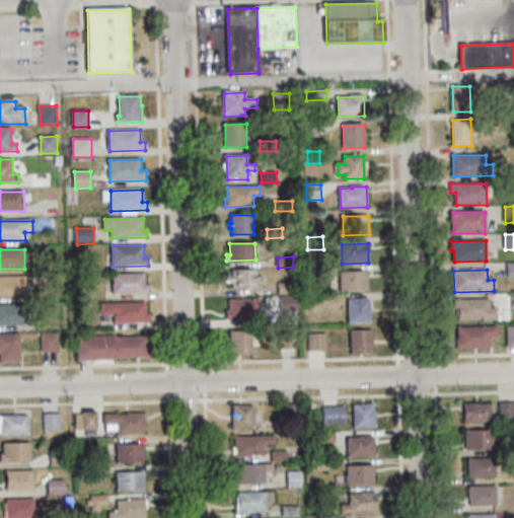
[(233,271),(255,271),(257,278),(262,278),(263,284),(257,284),(257,288),(233,288),(233,284),(227,284),(227,277),(233,277),(233,271)]
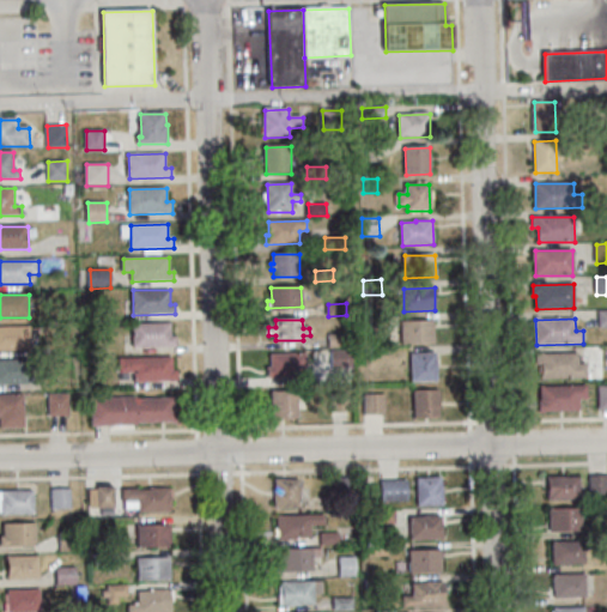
[(404,321),(433,320),(433,341),(404,343),(404,321)]
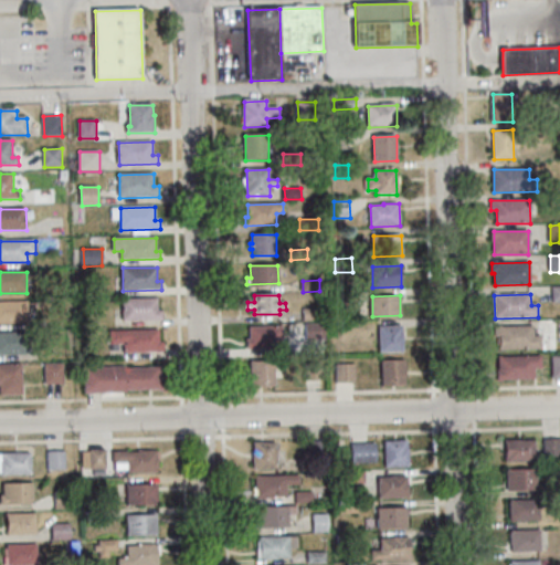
[(158,299),(158,312),(162,312),(164,321),(124,322),(124,300),(158,299)]
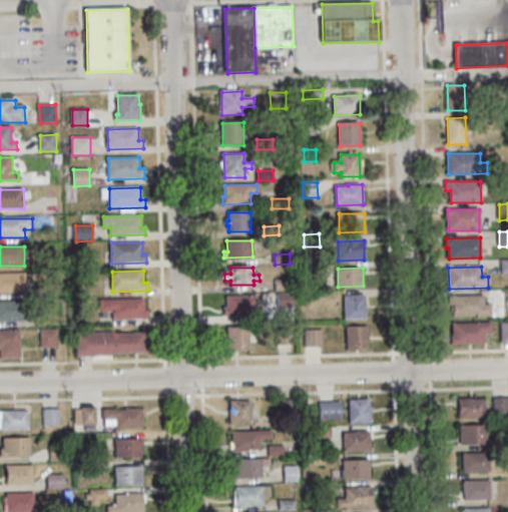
[(27,293),(0,293),(0,274),(26,274),(27,293)]
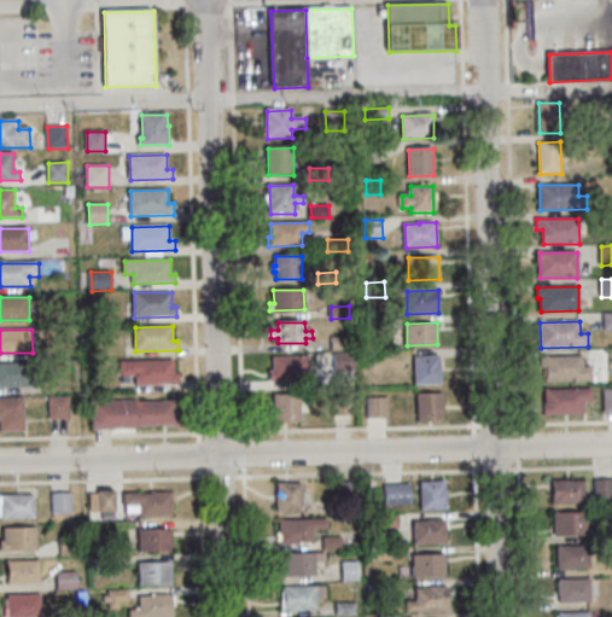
[(332,338),(349,338),(349,349),(333,350),(332,338)]
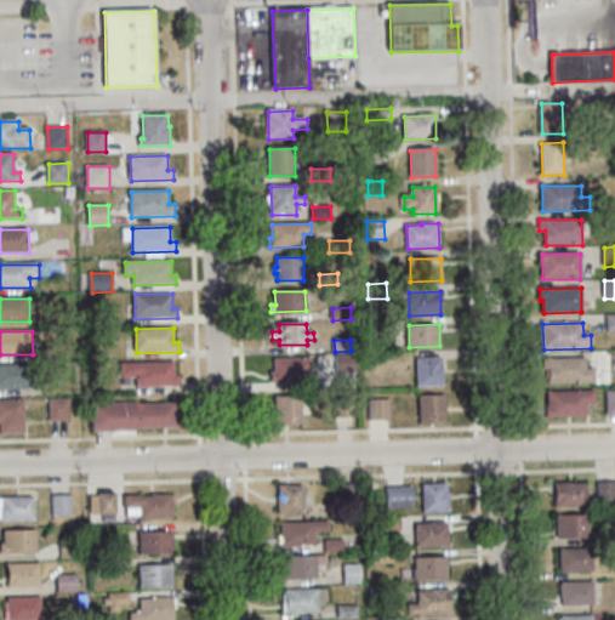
[(337,356),(357,356),(357,373),(339,374),(337,356)]
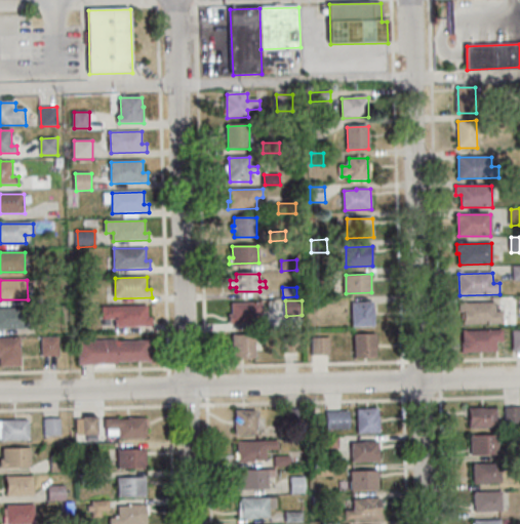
[(262,323),(230,324),(230,316),(233,316),(233,304),(262,303),(262,323)]
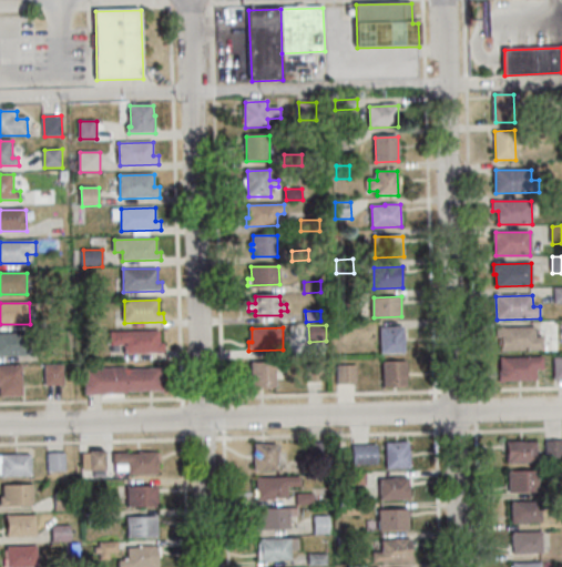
[(406,353),(382,354),(381,328),(404,327),(404,336),(405,336),(406,353)]
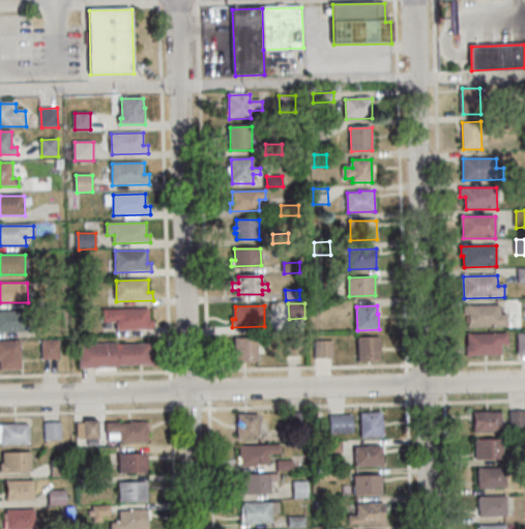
[(464,306),(500,305),(500,316),(507,316),(508,327),(470,327),(469,316),(465,316),(464,306)]
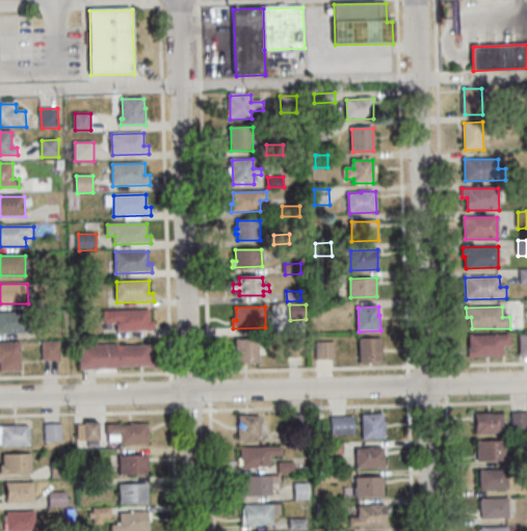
[(105,312),(150,311),(151,323),(154,323),(154,330),(117,332),(117,323),(105,323),(105,312)]
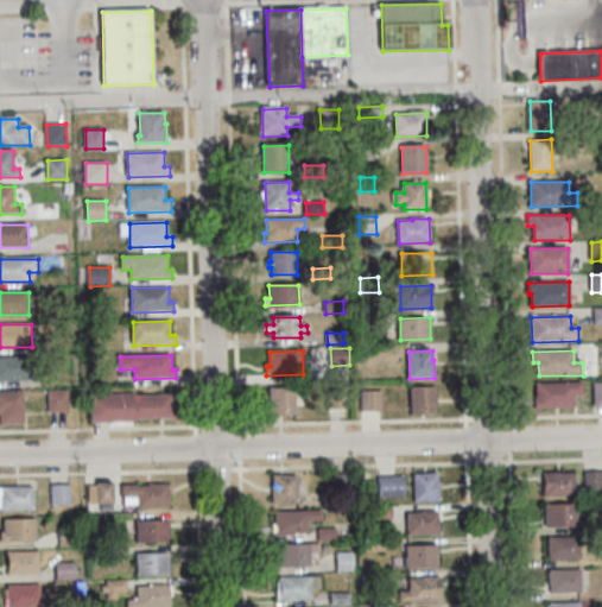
[(0,381),(0,358),(33,358),(33,381),(0,381)]
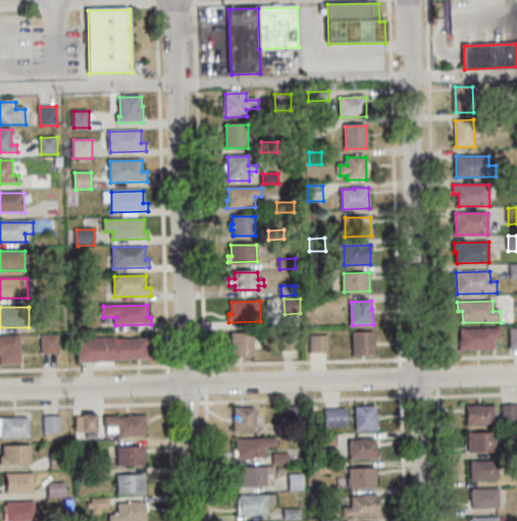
[(500,328),(500,341),(494,341),(494,349),(460,350),(459,329),(500,328)]
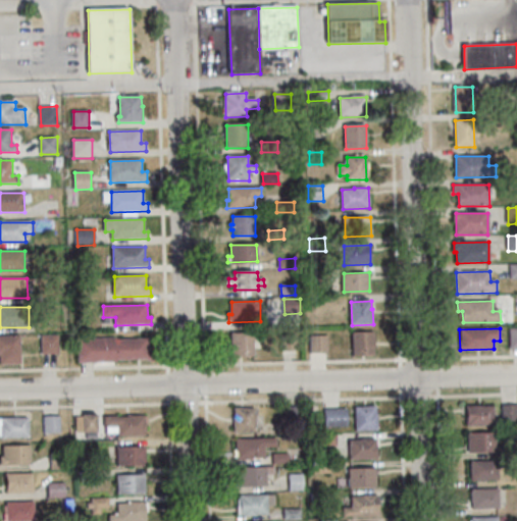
[(354,357),(353,334),(373,333),(374,356),(354,357)]
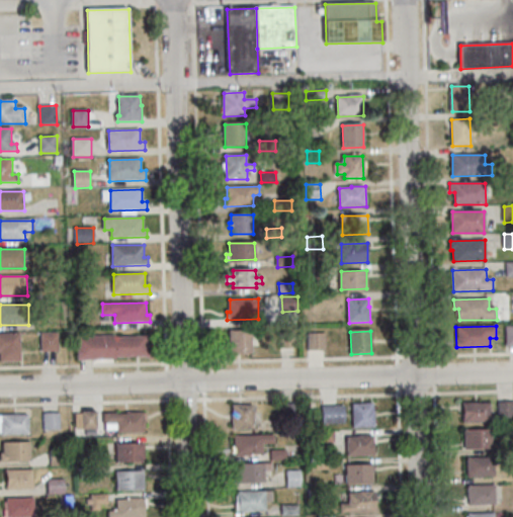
[(232,356),(231,332),(251,332),(252,355),(232,356)]
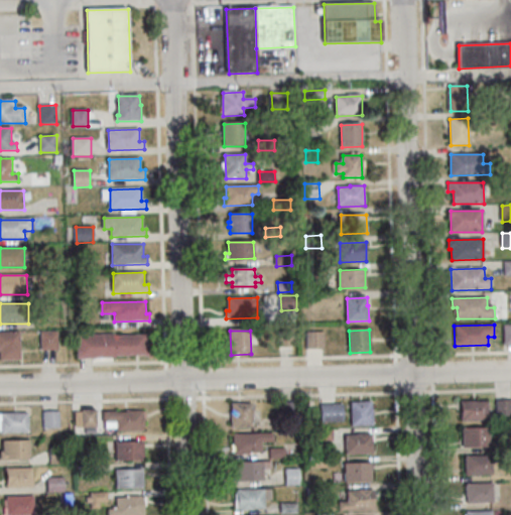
[(59,350),(43,350),(43,333),(59,332),(59,350)]
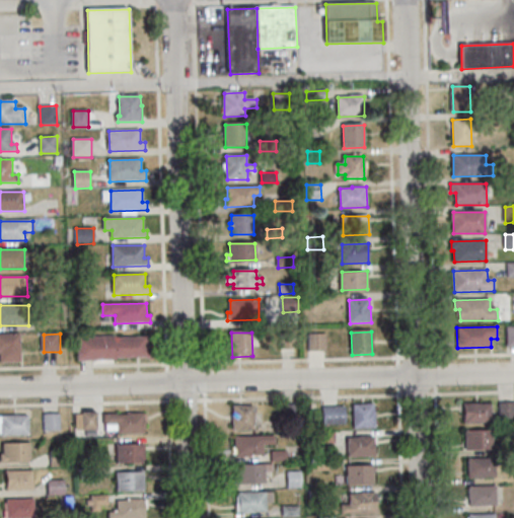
[(282,334),(295,334),(296,349),(283,350),(282,334)]
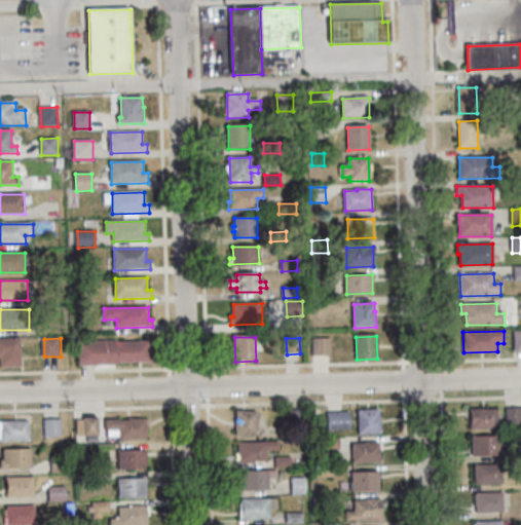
[(314,355),(313,339),(330,338),(330,355),(314,355)]
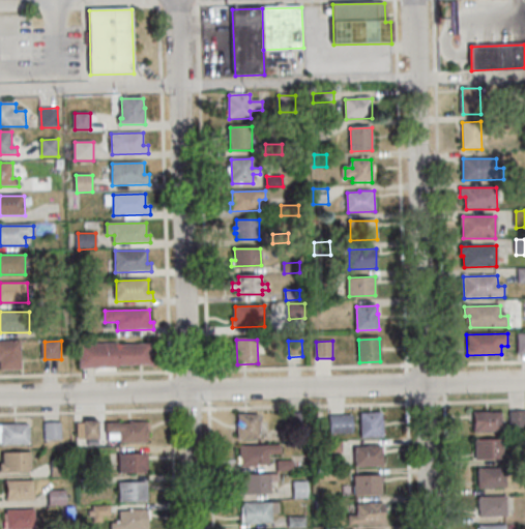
[(0,342),(21,342),(21,371),(1,371),(0,361),(0,342)]
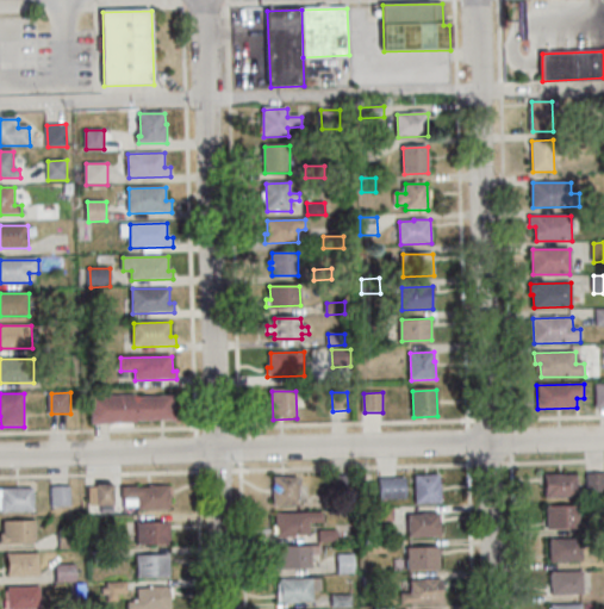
[(93,426),(92,397),(137,396),(137,398),(174,397),(174,411),(175,410),(176,421),(137,422),(137,424),(93,426)]
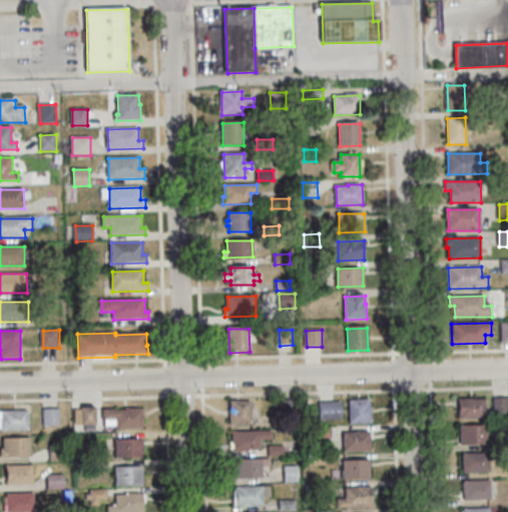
[(496,399),(507,398),(507,414),(497,415),(496,399)]
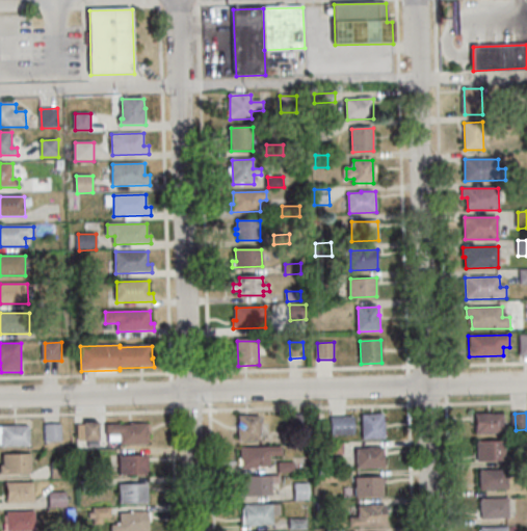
[(365,415),(386,414),(387,437),(366,439),(365,415)]
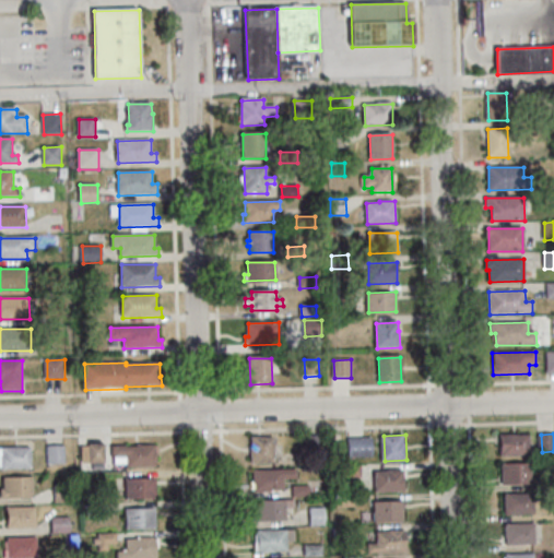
[(503,455),(502,436),(531,435),(531,454),(503,455)]
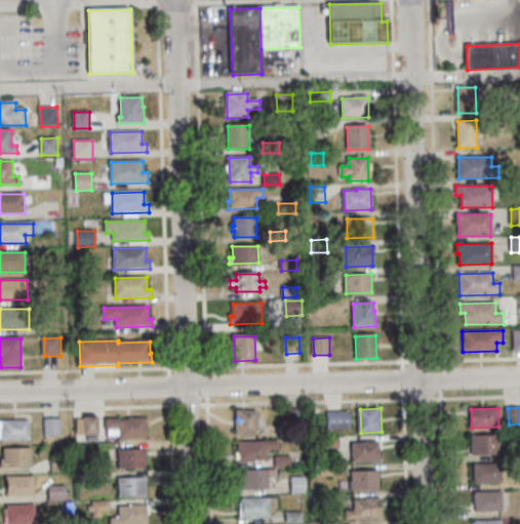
[(291,409),(301,409),(301,422),(292,422),(291,409)]
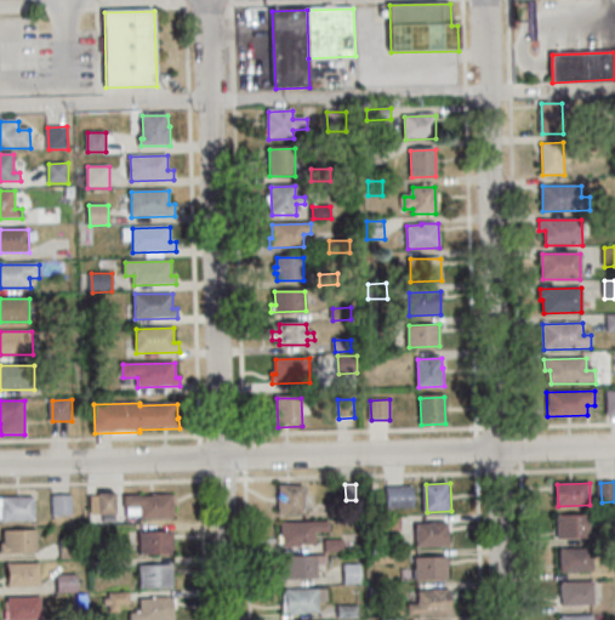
[(282,487),(307,485),(307,513),(282,513),(280,498),(282,498),(282,487)]
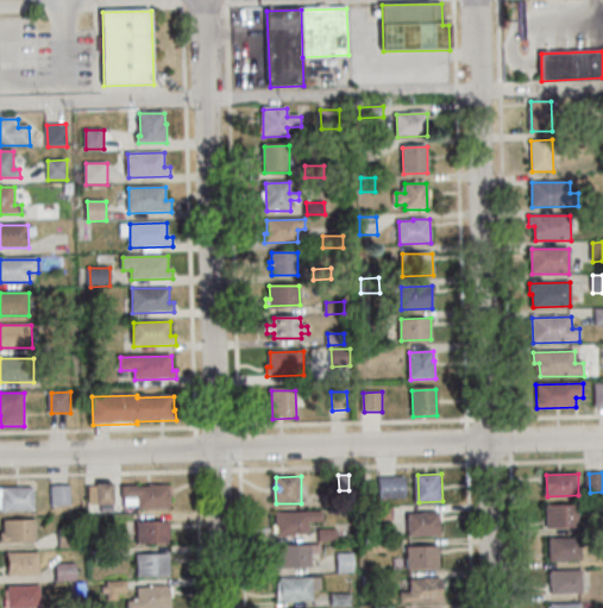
[(382,499),(381,478),(407,477),(408,497),(382,499)]
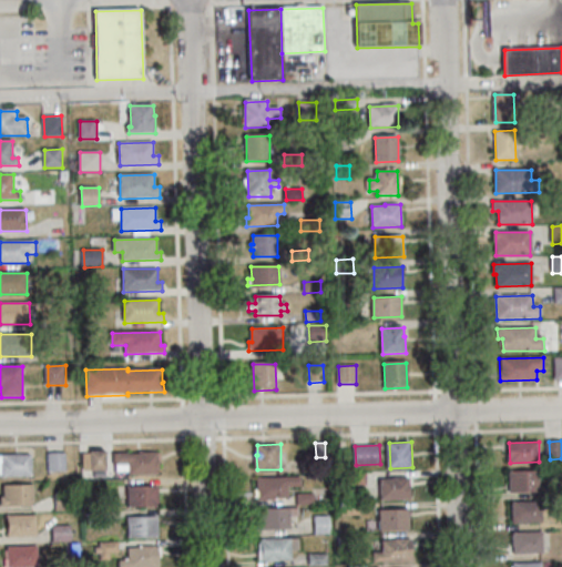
[(109,469),(93,471),(93,469),(93,453),(93,451),(109,451),(109,469)]
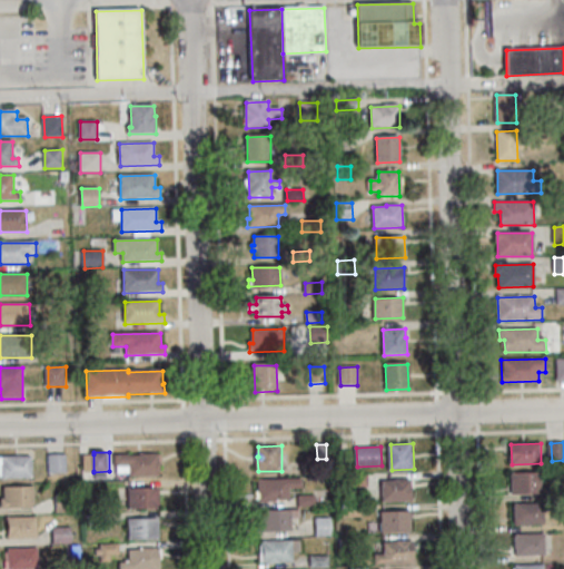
[(160,474),(132,476),(132,472),(119,473),(118,455),(162,454),(162,463),(160,463),(160,474)]
